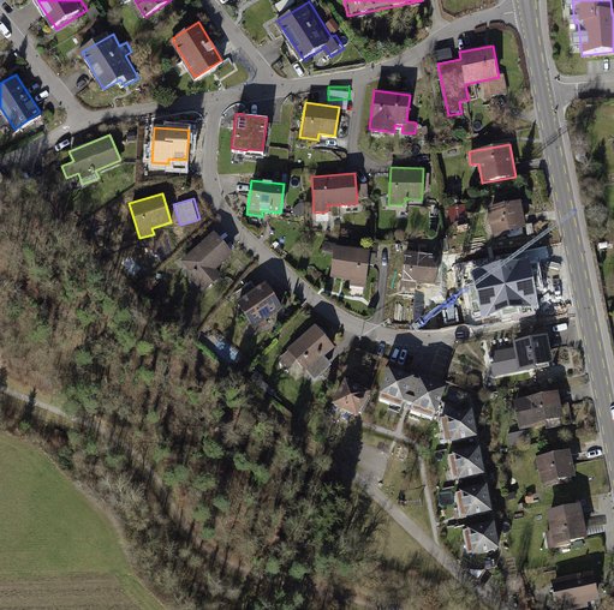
[(452,217),(469,215),(466,198),(448,202),(452,217)]
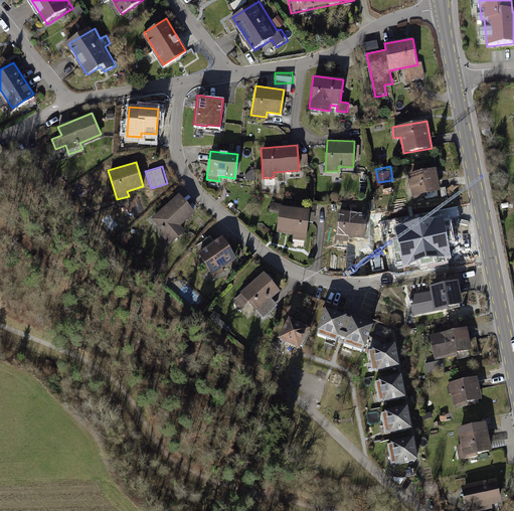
[(407,173),(411,197),(442,192),(438,168),(407,173)]
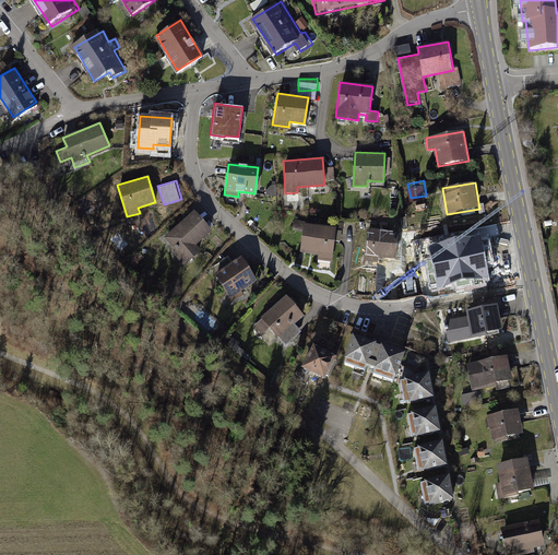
[(211,232),(193,211),(164,236),(187,262),(201,250),(196,245),(211,232)]
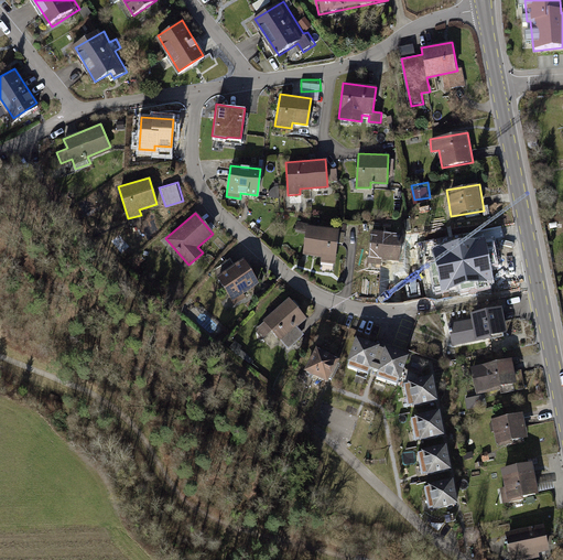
[(310,226),(306,225),(306,230),(303,251),(321,254),(320,260),(334,262),(338,229),(310,226)]
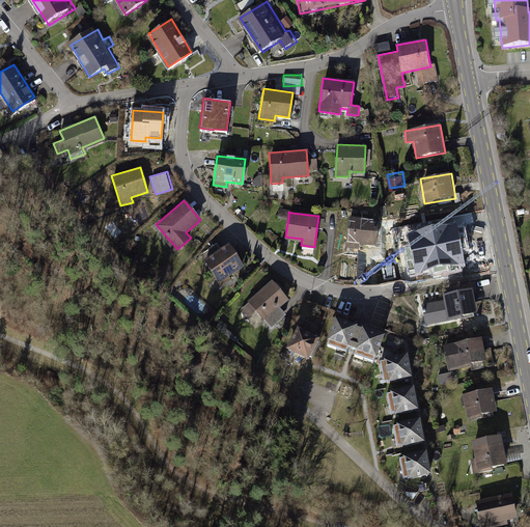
[(379,219),(350,215),(345,246),(358,248),(359,242),(375,244),(379,219)]
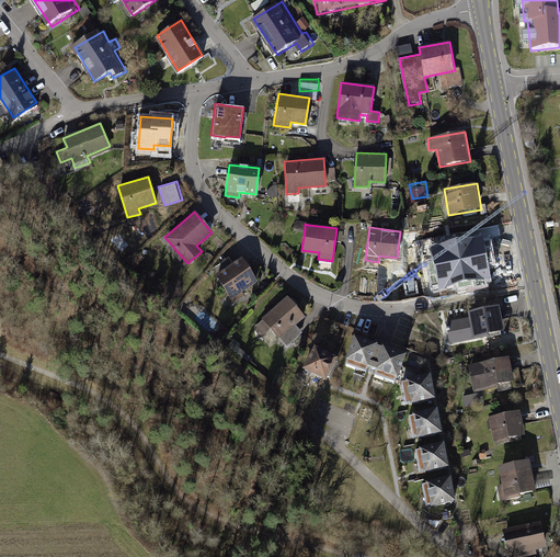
[(457,277),(458,285),(471,283),(470,274),(476,273),(475,269),(487,266),(484,260),(494,259),(492,246),(483,247),(482,240),(469,243),(468,238),(433,246),(435,258),(430,259),(432,270),(437,269),(440,281),(457,277)]
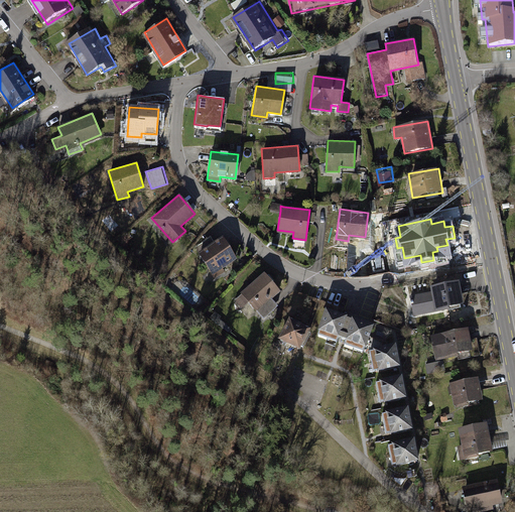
[(202,254),(205,259),(215,275),(225,268),(222,264),(237,255),(230,242),(223,232),(211,240),(198,249),(202,254)]
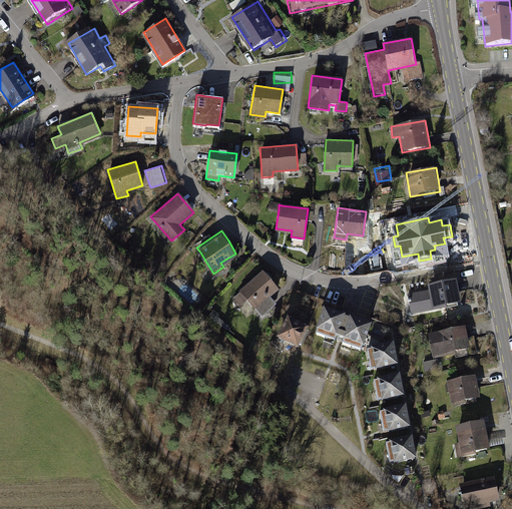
[(263,272),(232,297),(247,315),(254,310),(260,317),(275,304),(270,297),(279,290),(263,272)]
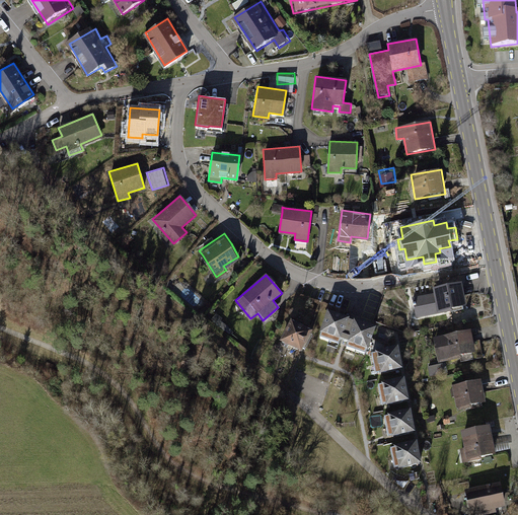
[(412,294),(416,314),(453,307),(452,305),(466,302),(462,279),(433,285),(434,290),(412,294)]
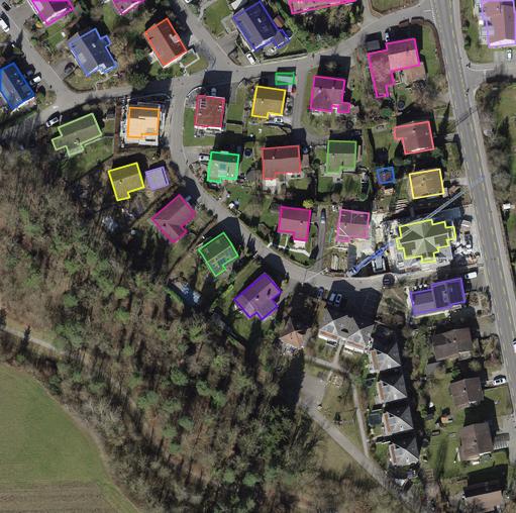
[(367,345),(375,322),(326,305),(318,328),(319,328),(318,332),(337,339),(339,333),(346,336),(344,342),(364,348),(366,344),(367,345)]
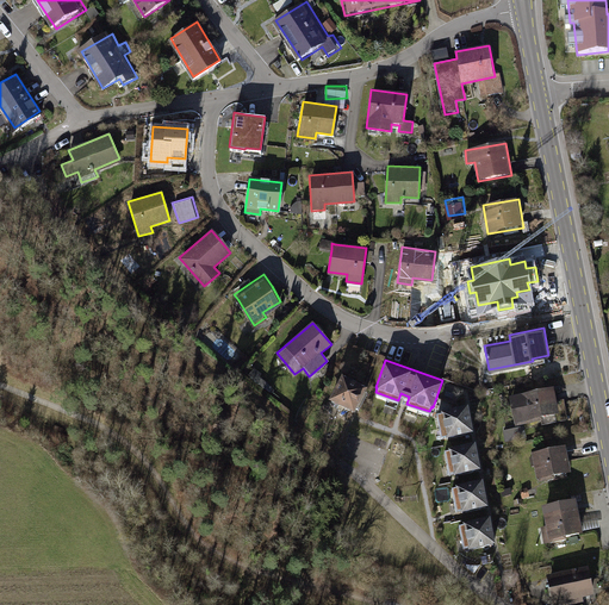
[(367,385),(342,370),(328,397),(354,410),(367,385)]
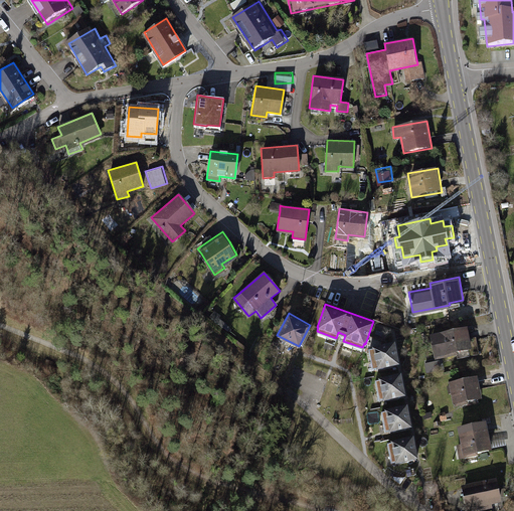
[(468,324),(430,332),(435,357),(459,352),(459,350),(473,347),(468,324)]
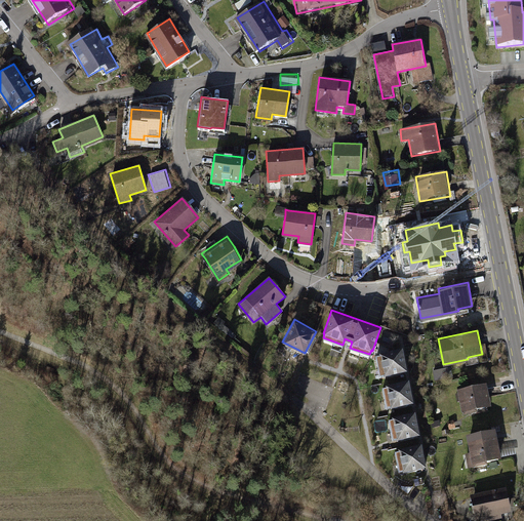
[(379,353),(376,354),(380,373),(384,373),(384,374),(407,369),(402,347),(379,352),(379,353)]
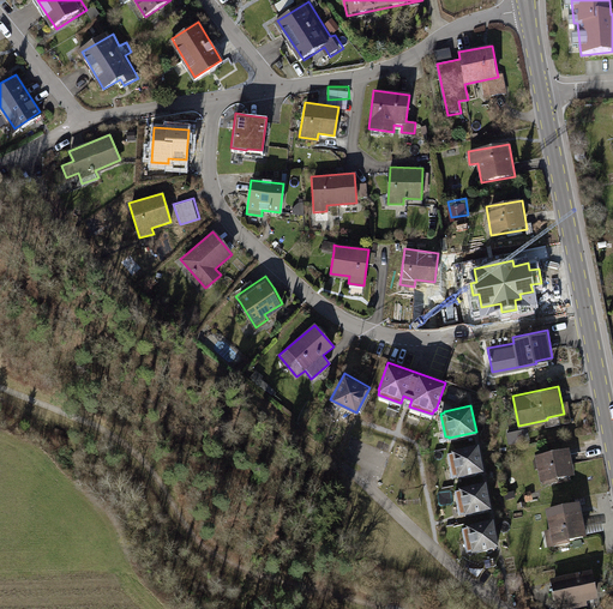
[(524,426),(509,427),(509,440),(526,439),(524,426)]
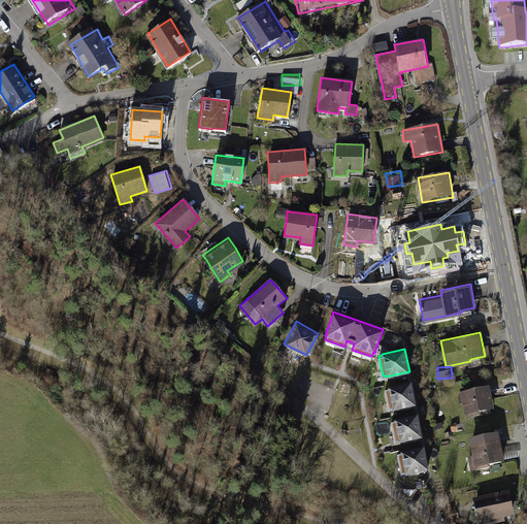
[(441,387),(449,423),(501,414),(494,377),(441,387)]
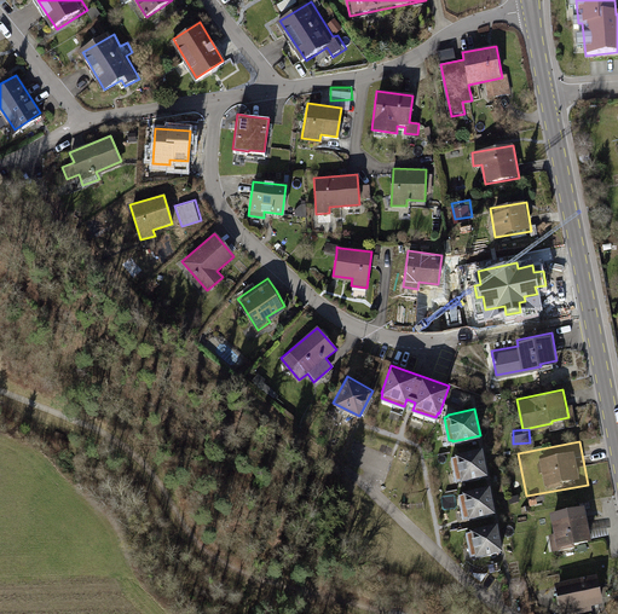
[(455,453),(451,455),(456,478),(460,476),(461,480),(487,473),(483,446),(455,452),(455,453)]
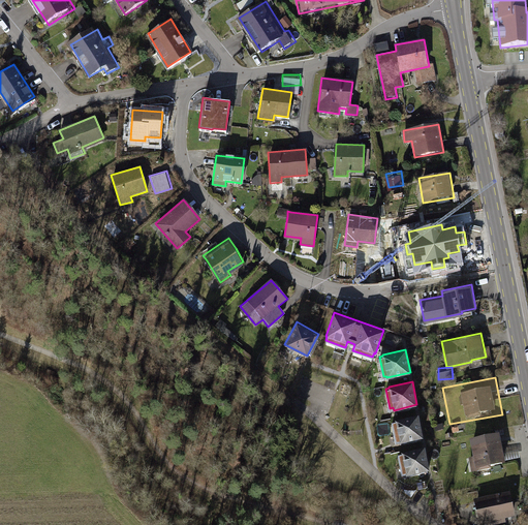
[(396,420),(392,421),(396,440),(400,439),(400,441),(423,437),(418,413),(395,419),(396,420)]
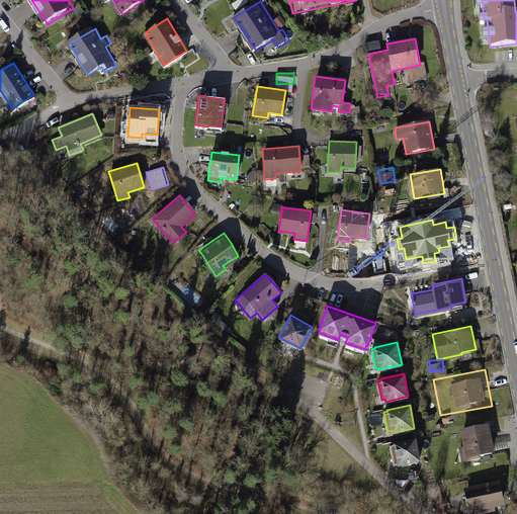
[(458,444),(461,458),(481,455),(481,453),(495,450),(490,421),(459,427),(463,443),(458,444)]
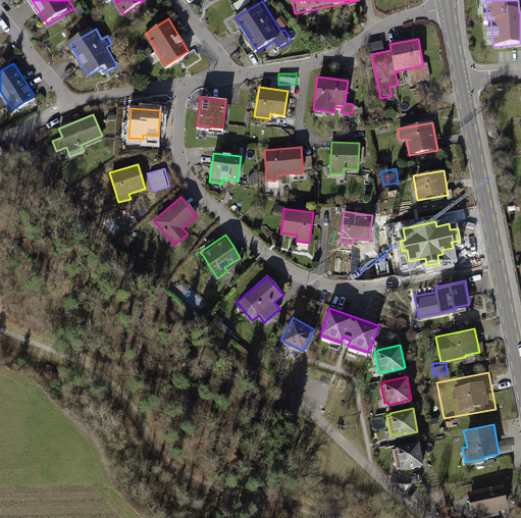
[(419,439),(397,445),(397,447),(393,447),(397,467),(401,466),(401,468),(424,463),(419,439)]
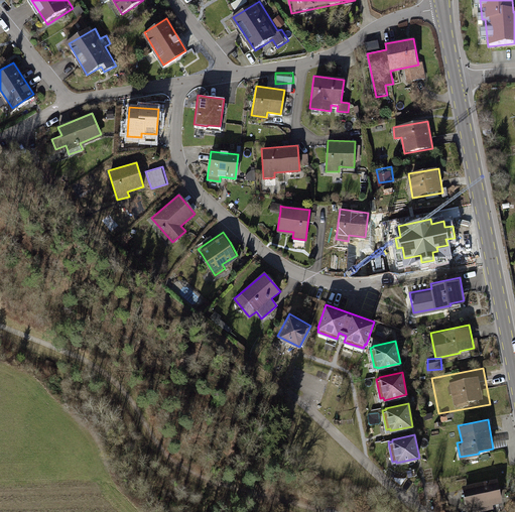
[(498,476),(463,483),(468,509),(482,506),(482,509),(495,506),(494,502),(503,500),(498,476)]
